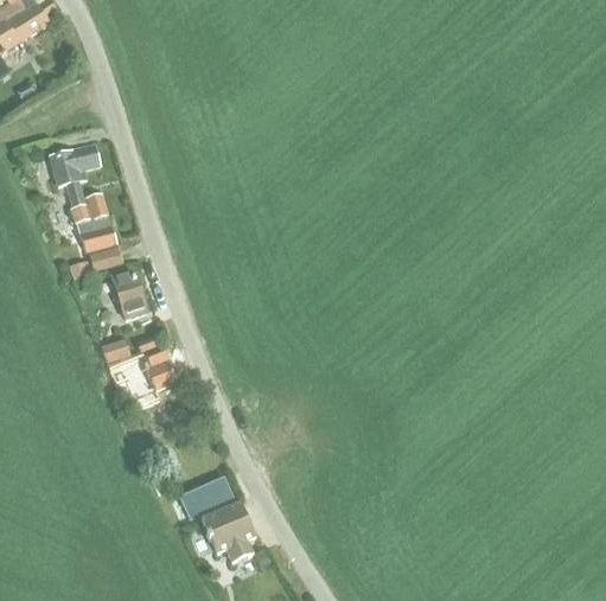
[(23,5),(0,19),(0,53),(31,34),(42,50),(57,40),(46,24),(50,21),(48,17),(58,10),(52,0),(42,0),(38,2),(37,0),(6,0),(8,4),(13,0),(20,0),(23,5)]
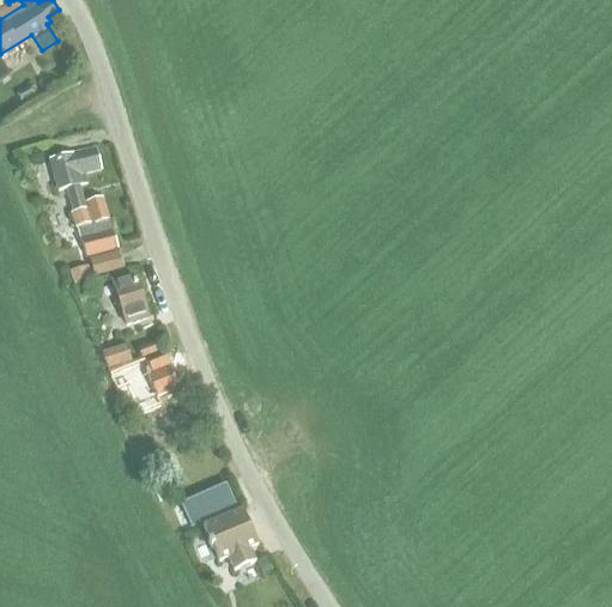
[(31,82),(17,90),(23,99),(37,91),(31,82)]
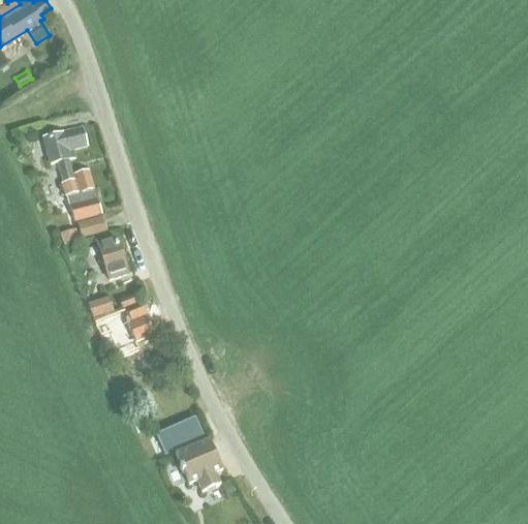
[(84,124),(62,129),(43,134),(51,161),(58,159),(64,180),(62,181),(66,192),(67,191),(74,217),(102,211),(89,167),(74,171),(76,177),(73,177),(68,157),(75,155),(73,147),(88,143),(84,124)]
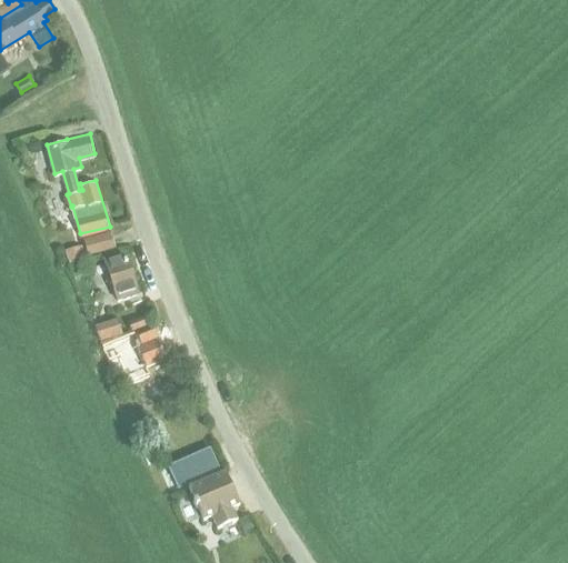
[(81,243),(65,248),(68,260),(86,255),(81,243)]
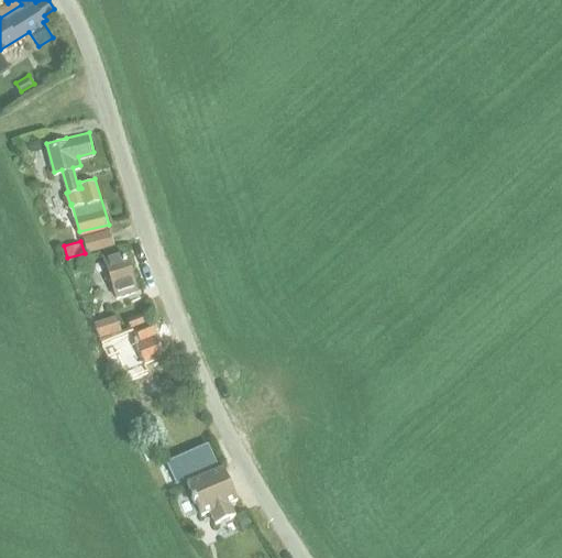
[(102,254),(90,259),(98,281),(110,276),(117,295),(136,288),(123,248),(102,254)]
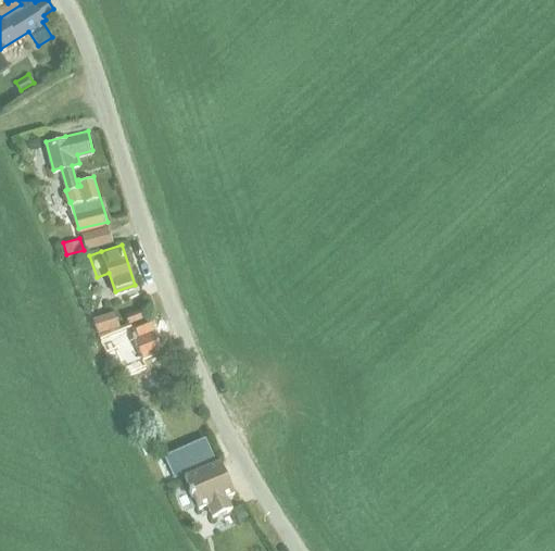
[(129,322),(144,314),(142,308),(126,314),(129,322)]
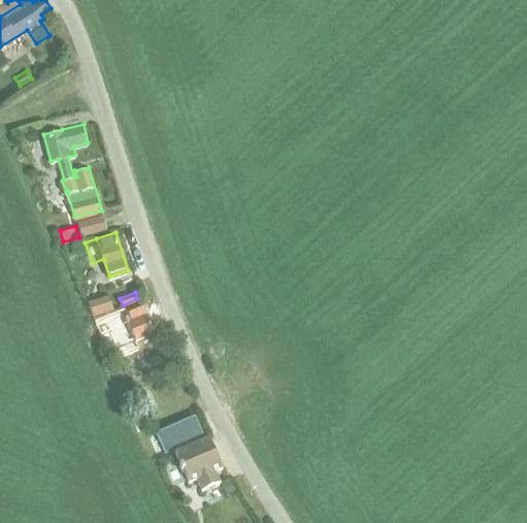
[(107,294),(88,301),(92,315),(112,307),(107,294)]
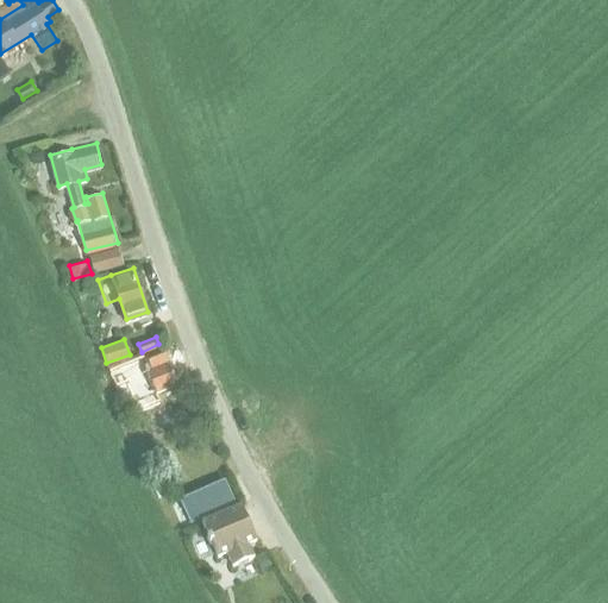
[(163,345),(110,368),(116,383),(127,377),(142,408),(161,401),(156,390),(179,379),(163,345)]
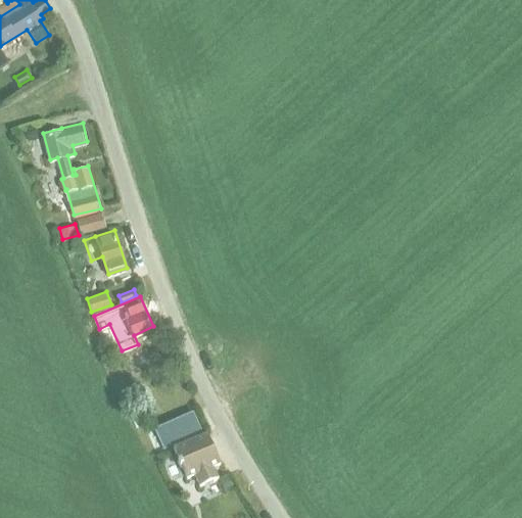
[(193,410),(154,428),(164,450),(203,431),(193,410)]
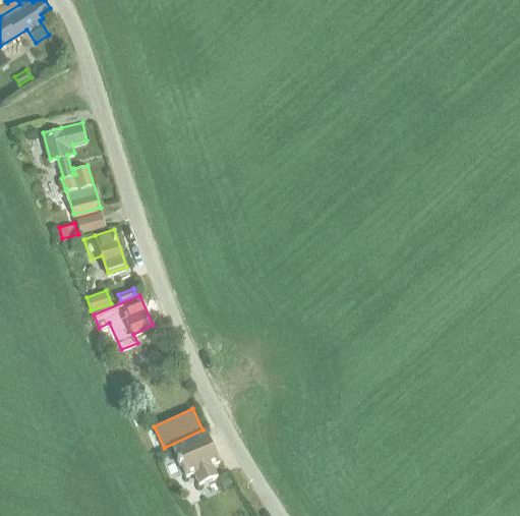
[(213,462),(220,459),(206,430),(173,445),(186,474),(193,471),(198,482),(218,473),(213,462)]
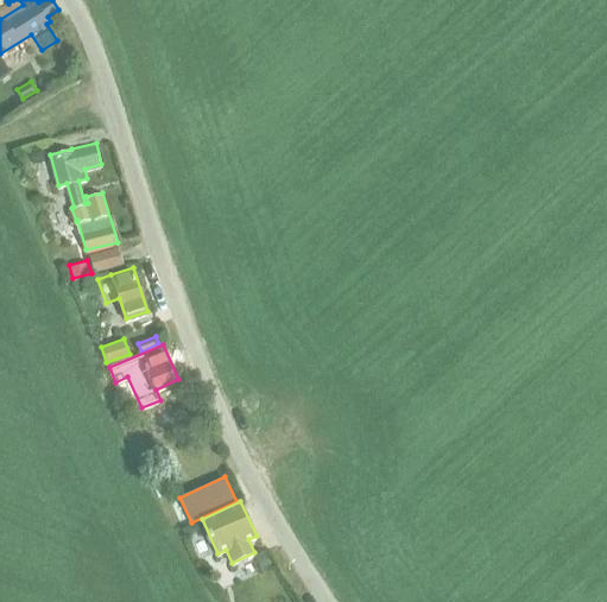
[(264,553),(255,557),(260,568),(270,564),(264,553)]
